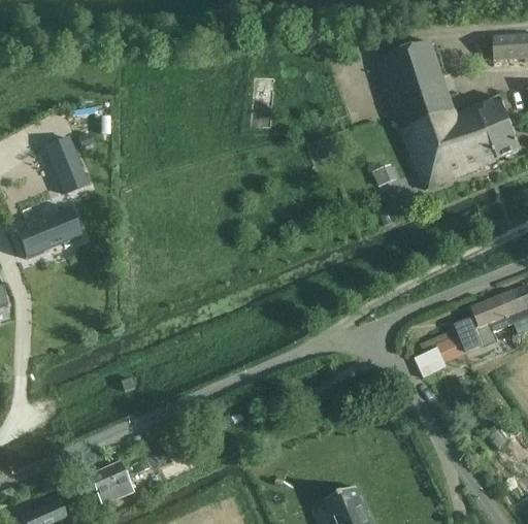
[(527,34),(493,35),(494,47),(494,60),(519,58),(527,58),(527,34)]
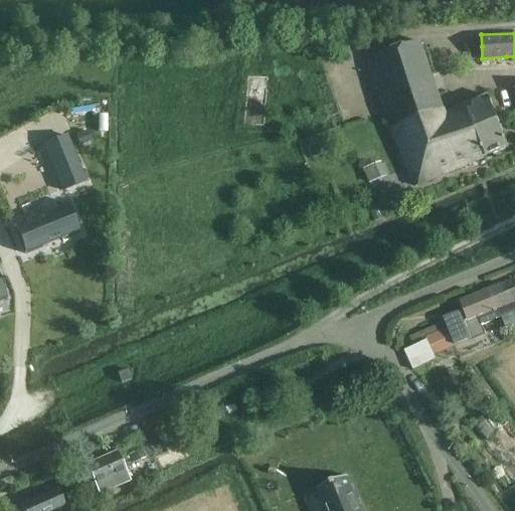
[(385,102),(395,129),(445,111),(434,77),(420,37),(368,55),(385,102)]
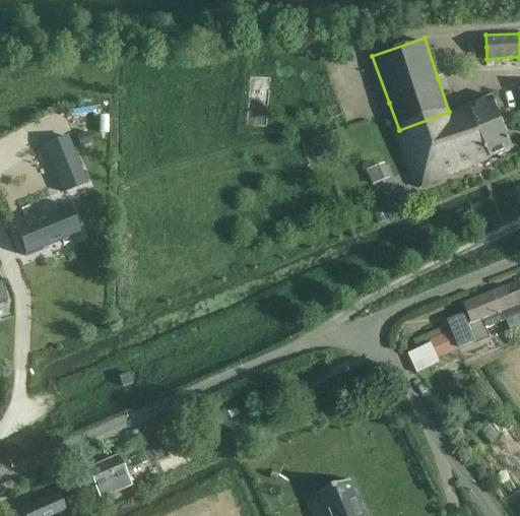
[(252,75),(250,113),(267,114),(269,76),(252,75)]
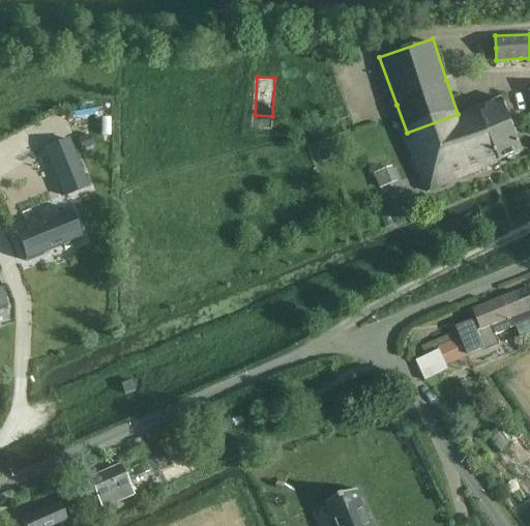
[(458,114),(407,133),(428,188),(523,148),(513,124),(503,95),(458,114)]
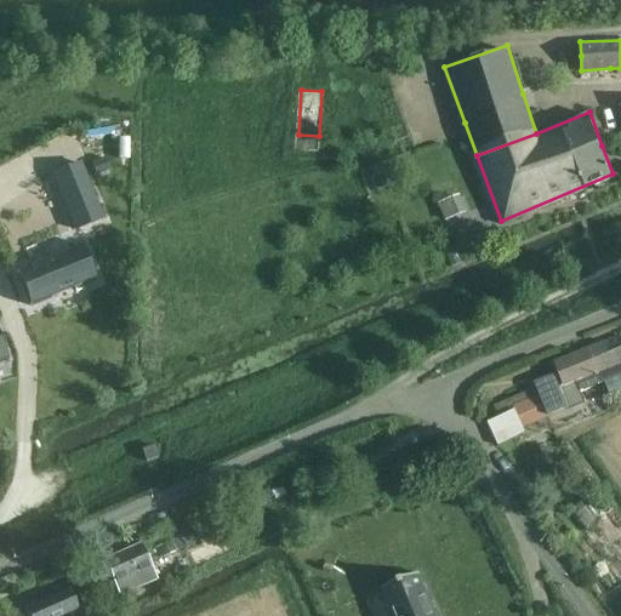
[(79,161),(52,172),(74,226),(102,215),(79,161)]
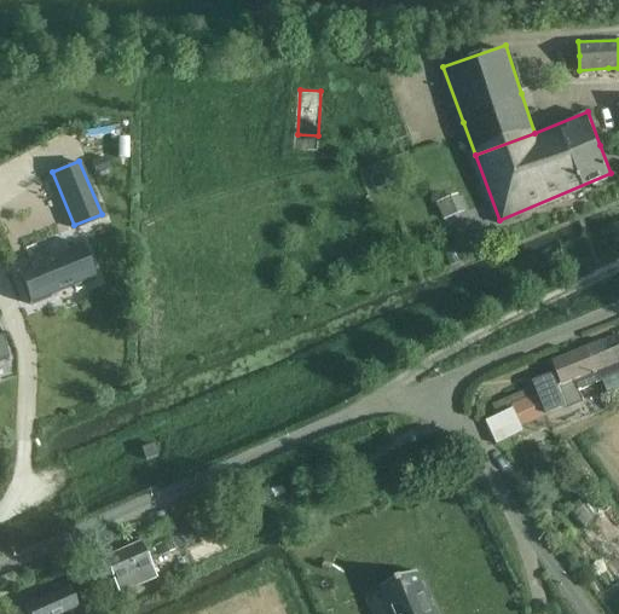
[(401,231),(401,232),(403,233),(404,236),(405,237),(408,238),(410,238),(412,237),(414,236),(415,235),(416,231),(415,230),(415,229),(414,227),(412,226),(410,225),(408,225),(406,226),(404,227),(403,229),(401,231)]
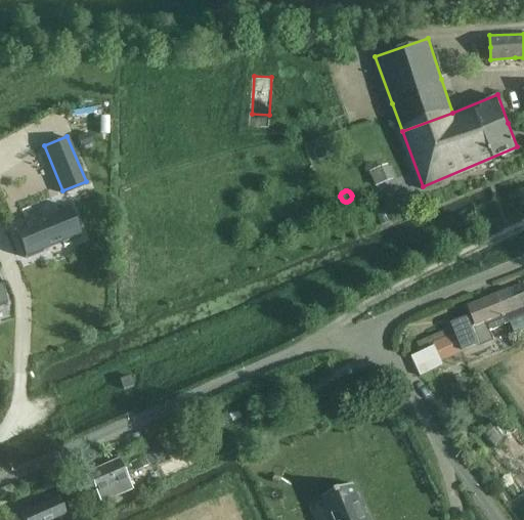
[(80,232),(69,204),(13,226),(25,255),(80,232)]
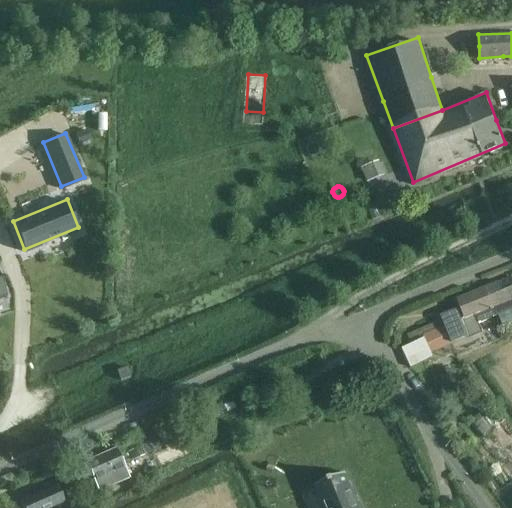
[(511,278),(510,274),(483,285),(494,314),(498,312),(502,322),(511,317),(511,278)]
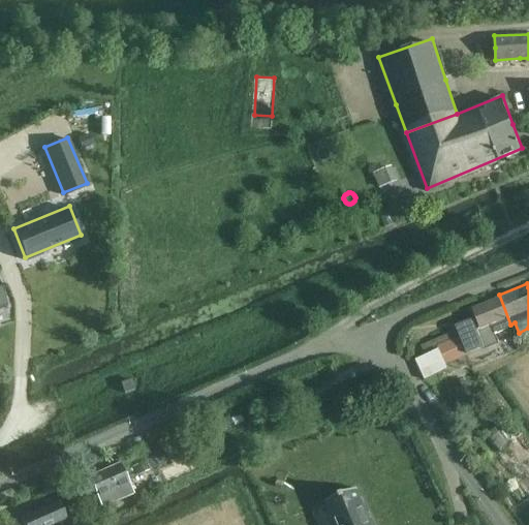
[(510,325),(499,295),(471,306),(475,315),(455,323),(467,352),(483,345),(484,348),(499,342),(494,331),(510,325)]
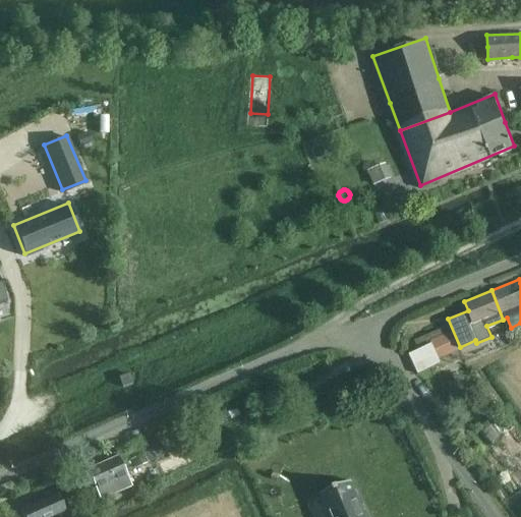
[(431,341),(419,347),(408,352),(417,371),(440,361),(431,341)]
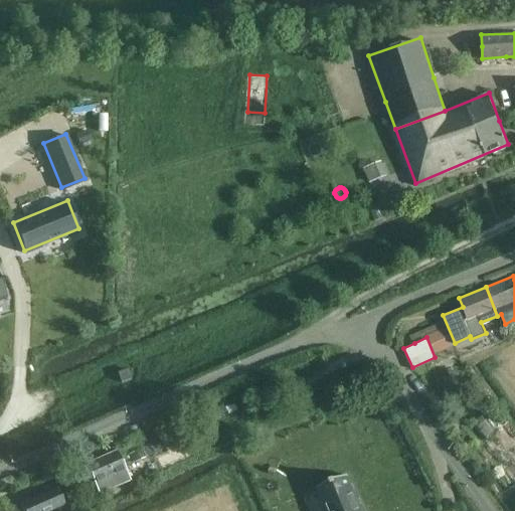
[(126,362),(114,367),(119,380),(120,381),(132,376),(131,375),(126,362)]
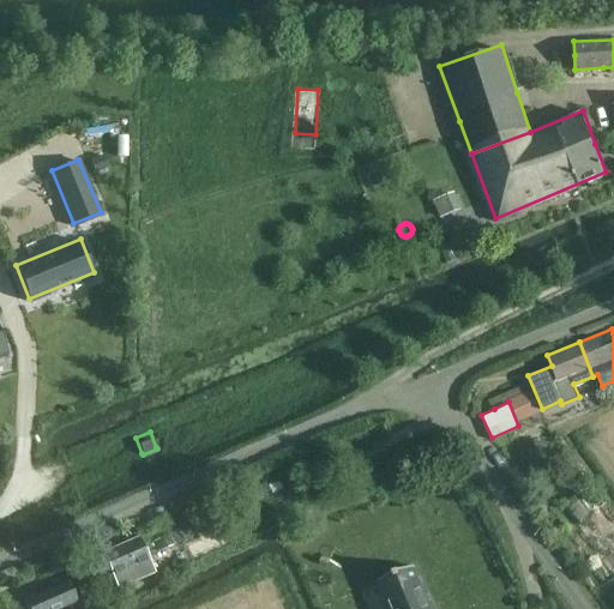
[(158,549),(188,536),(208,528),(202,512),(175,523),(176,524),(152,535),(158,549)]
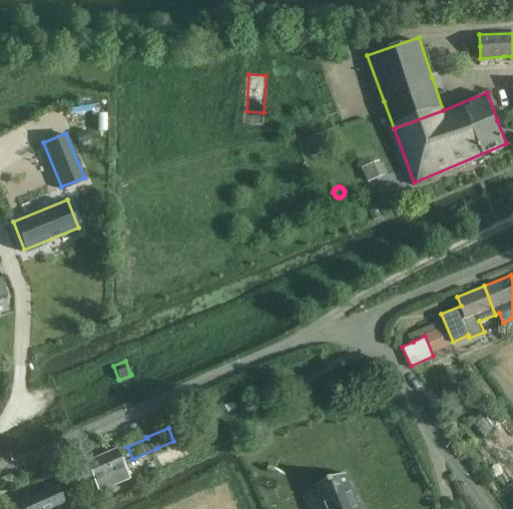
[(85,460),(89,470),(96,485),(98,490),(128,477),(114,447),(85,460)]
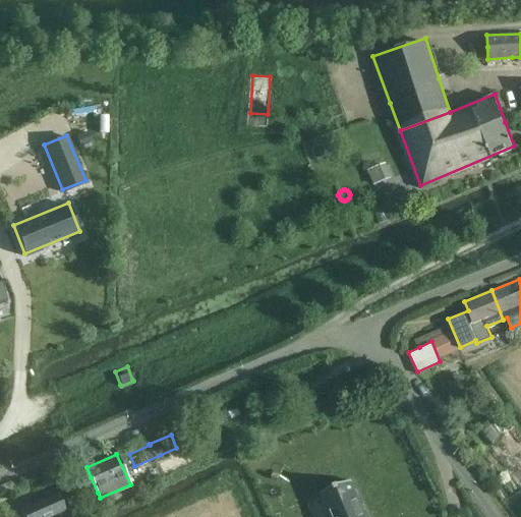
[(365,516),(351,480),(351,478),(320,492),(321,494),(321,493),(331,516),(365,516)]
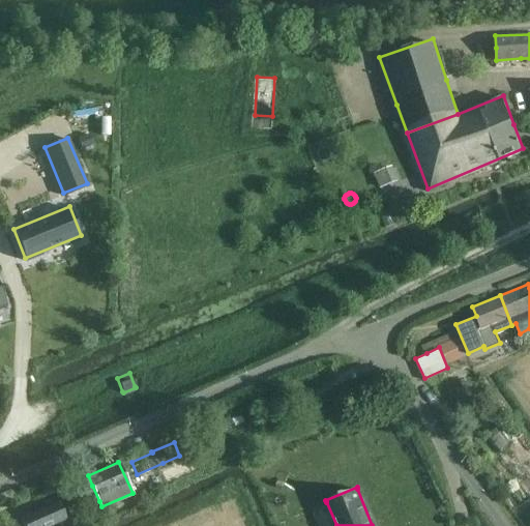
[(57,501),(20,517),(23,525),(43,525),(64,517),(57,501)]
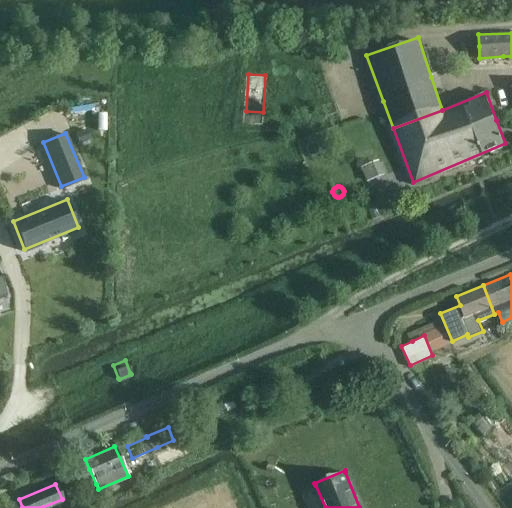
[(12,507),(9,499),(0,502),(0,507),(12,507)]
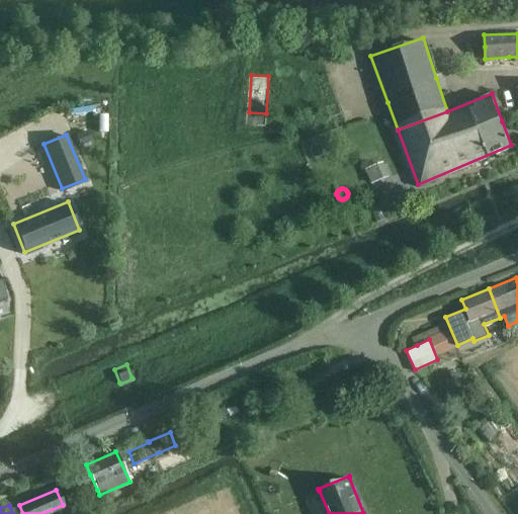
All buildings are outlined.
